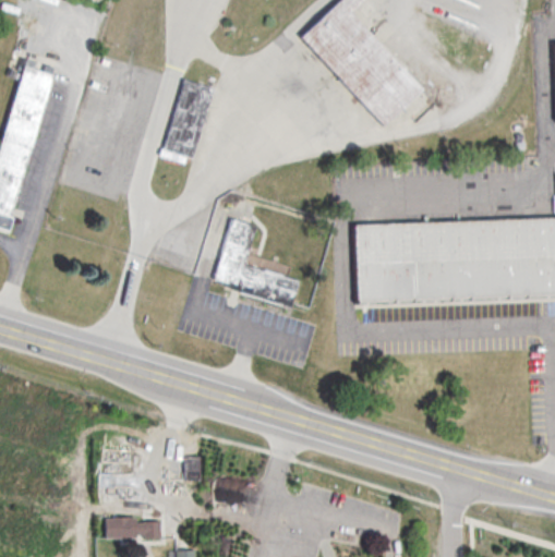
[(339,0),(302,35),(385,123),(423,87),(351,10),(362,0),(339,0)]
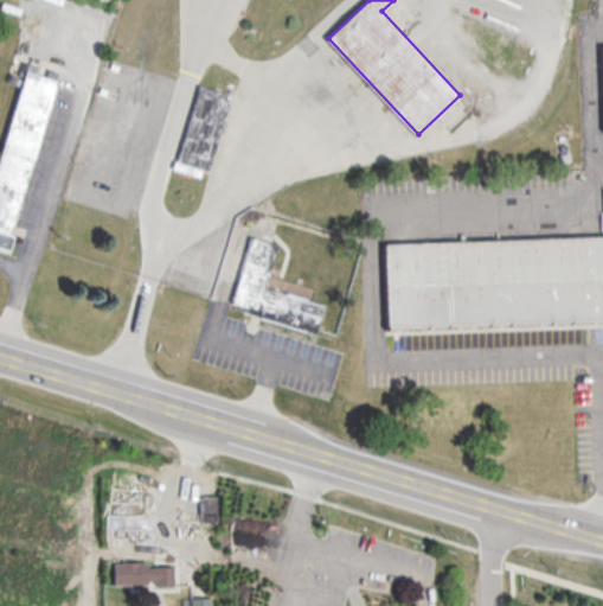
[(0,244),(12,249),(17,235),(12,234),(59,80),(27,70),(0,160),(0,244)]
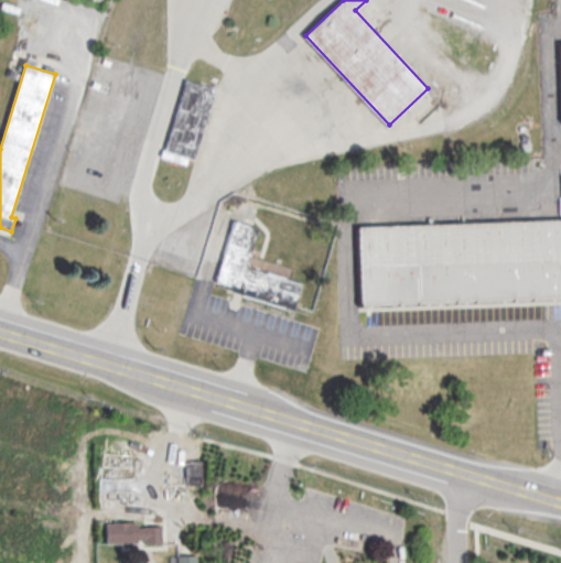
[(187,77),(165,149),(196,158),(218,87),(187,77)]
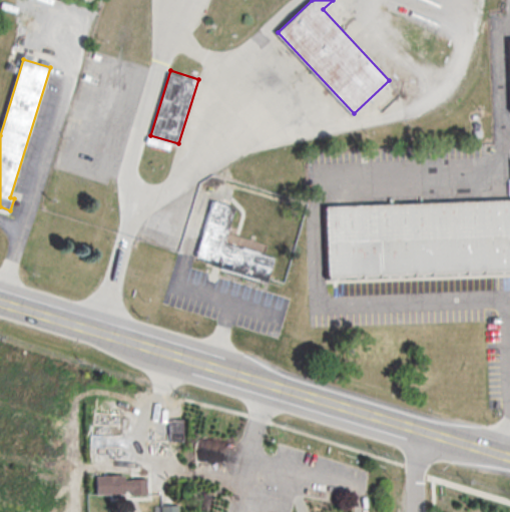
[(328,206),(509,199),(509,270),(330,277),(328,206)]
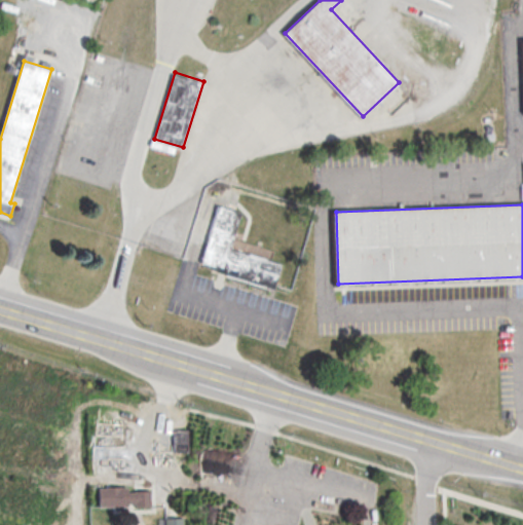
[(220,207),(202,264),(218,268),(216,274),(275,292),(284,265),(231,250),(241,213),(220,207)]
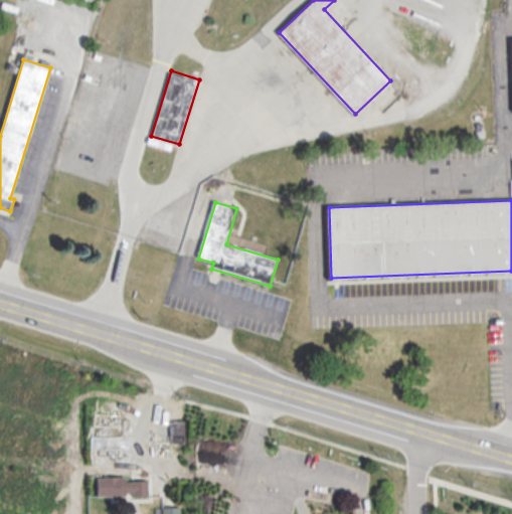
[(98,476),(99,495),(127,494),(127,492),(134,492),(134,495),(150,495),(149,479),(134,479),(134,480),(127,480),(127,475),(98,476)]
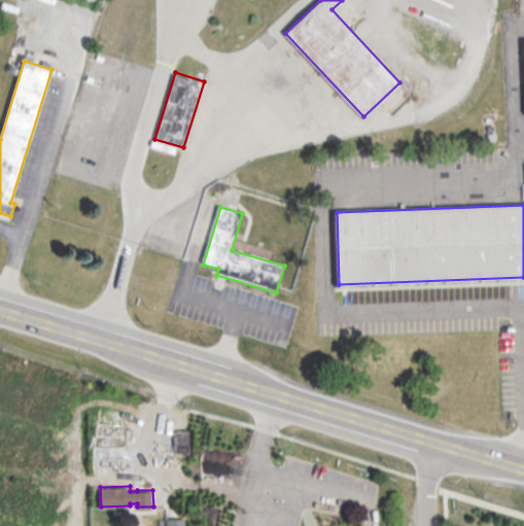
[(169,525),(169,518),(186,517),(186,525),(169,525)]
